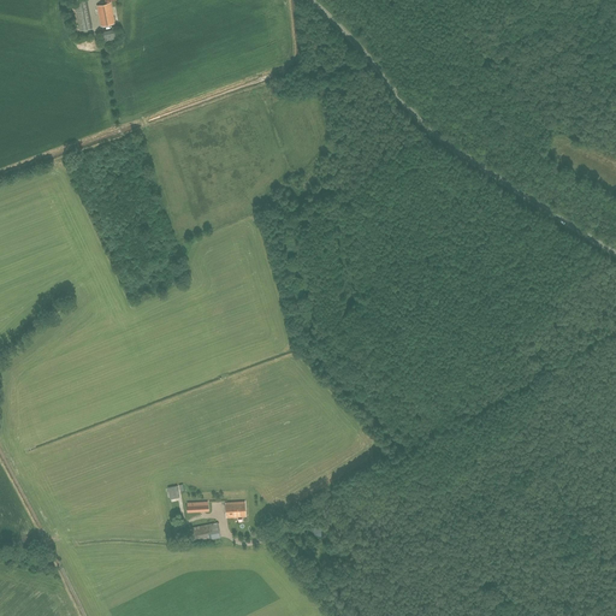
[(86,0),(75,0),(73,0),(78,30),(92,29),(86,0)]
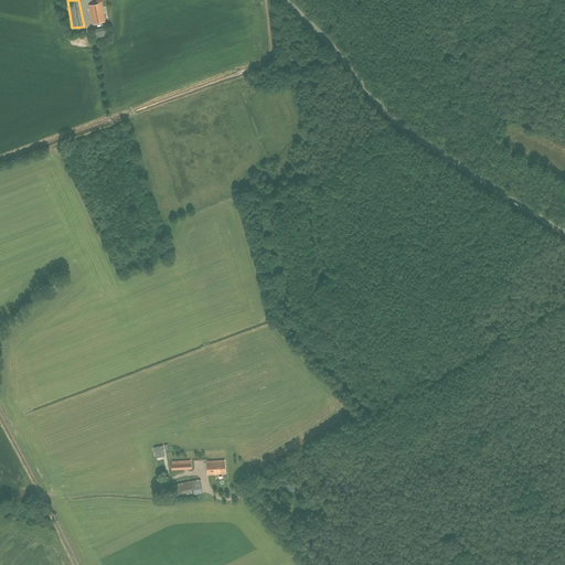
[(96,0),(96,3),(88,6),(93,24),(105,22),(100,1),(100,0),(96,0)]
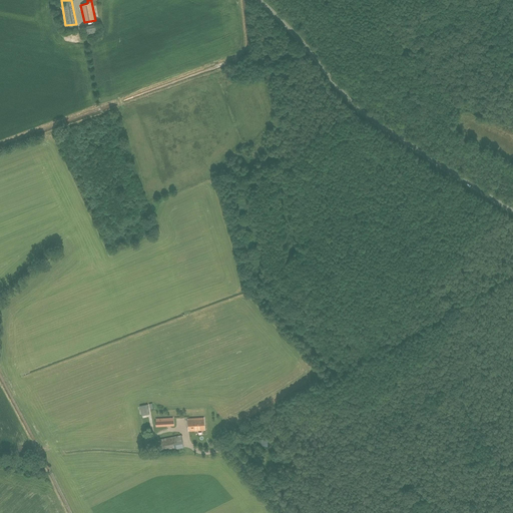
[(88,37),(97,35),(94,24),(86,26),(88,37)]
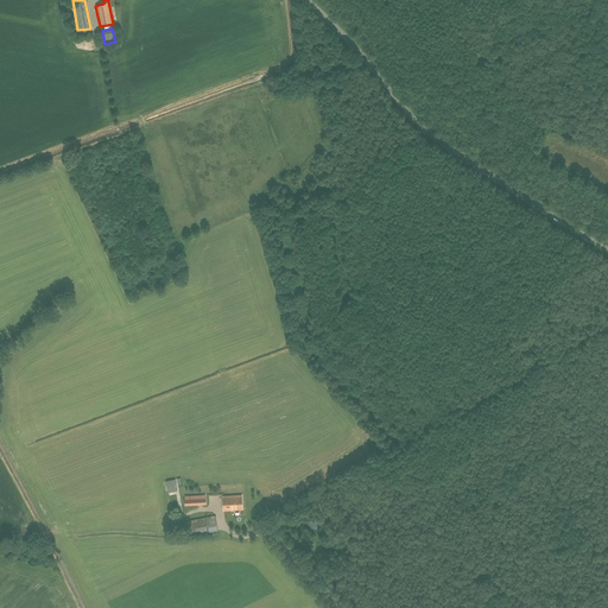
[(171,508),(179,506),(176,493),(178,492),(175,480),(165,481),(171,508)]
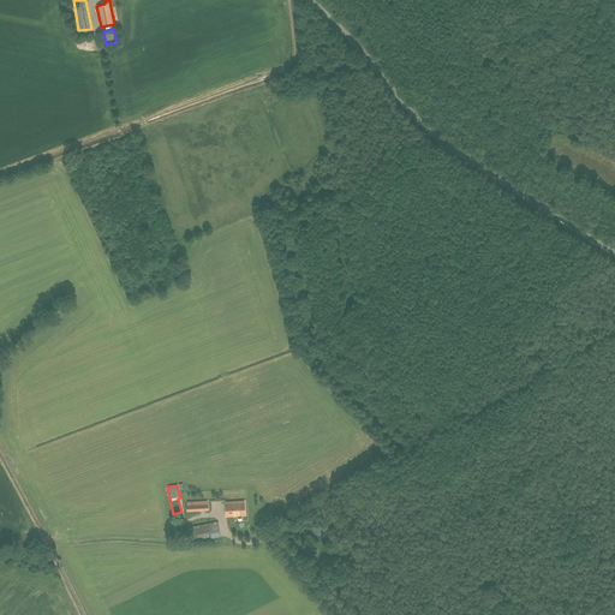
[(226,517),(245,515),(244,501),(225,502),(226,517)]
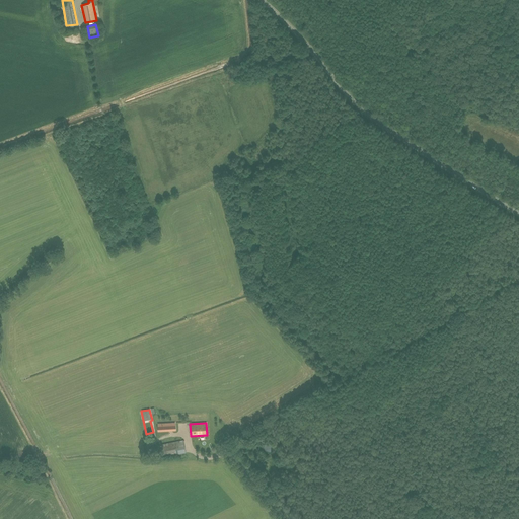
[(186,452),(192,450),(191,443),(184,445),(183,441),(161,445),(163,457),(186,453),(186,452)]
